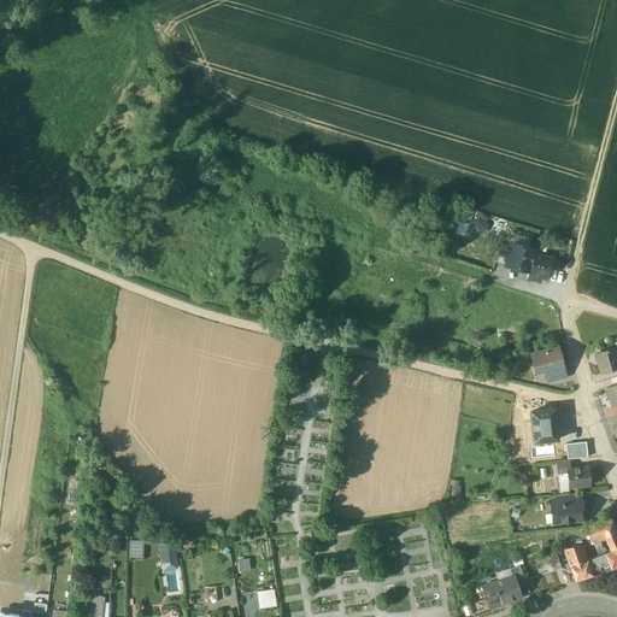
[(463,218),(471,221),(474,211),(465,210),(463,218)]
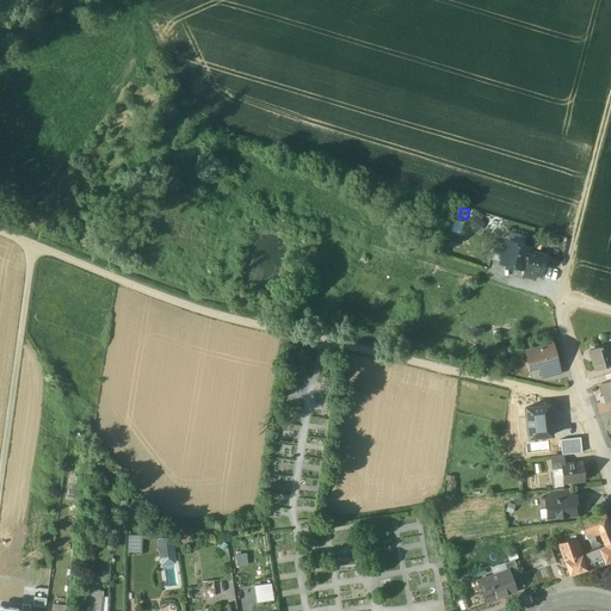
[(483,223),(475,217),(469,224),(476,232),(479,232),(479,230),(483,223)]
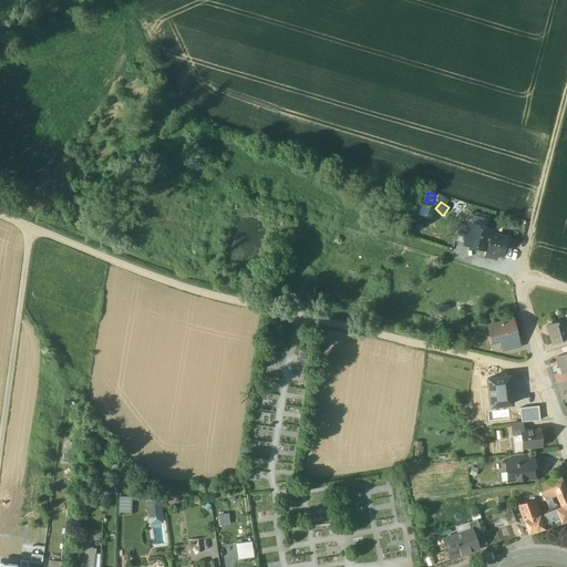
[(511,218),(508,226),(515,228),(518,222),(511,218)]
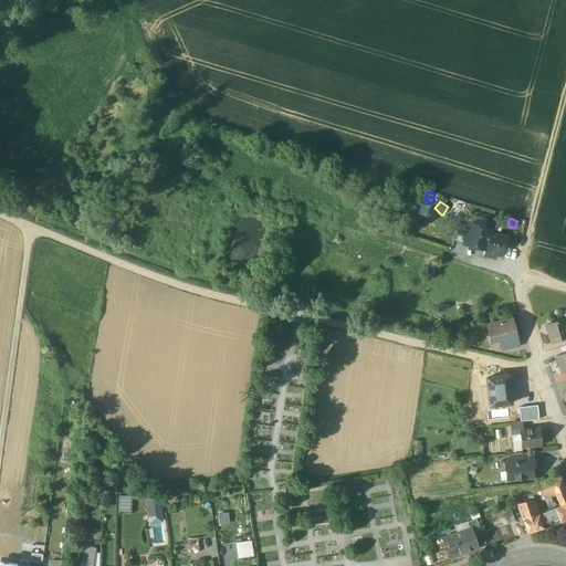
[(477,226),(471,223),(468,226),(463,243),(484,249),(490,233),(491,229),(480,226),(478,228),(477,226)]
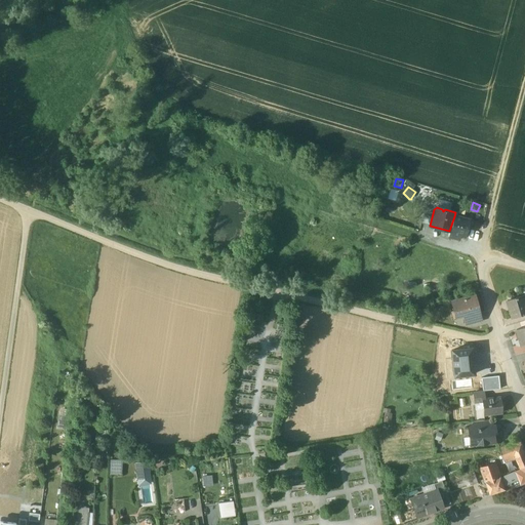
[(470,220),(454,216),(449,231),(448,237),(458,240),(459,236),(465,238),(470,220)]
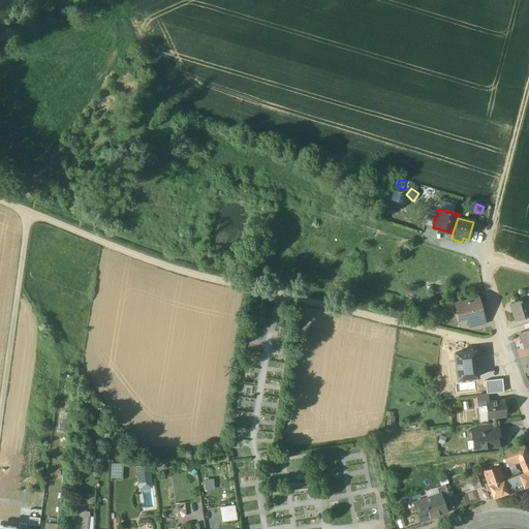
[(528,297),(511,303),(515,313),(516,312),(518,319),(517,319),(517,320),(528,316),(528,297)]
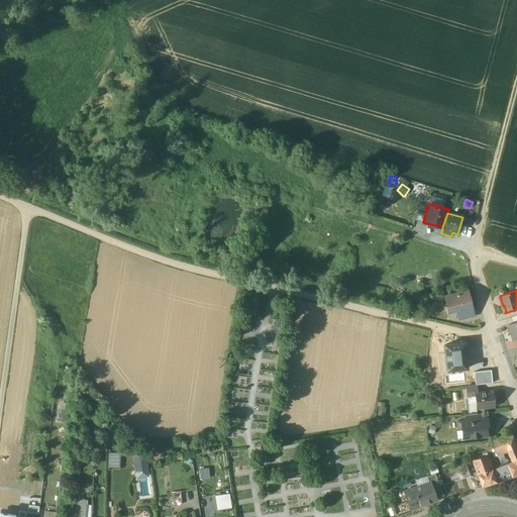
[(467,291),(444,297),(447,306),(450,306),(452,312),(456,310),(471,306),(469,301),(470,300),(470,299),(468,300),(466,293),(468,292),(467,291)]
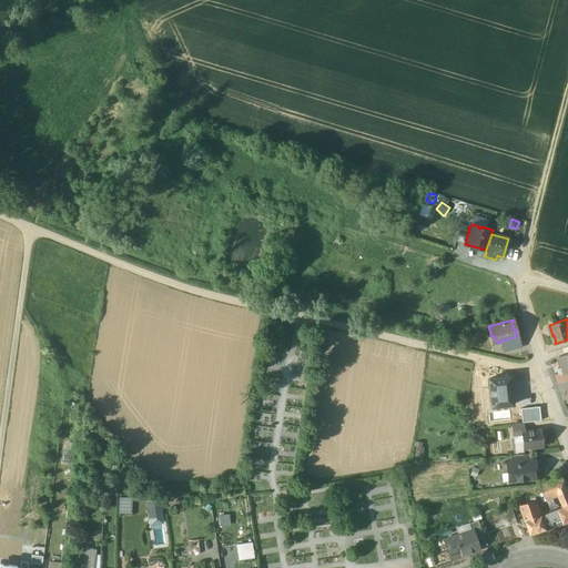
[(517,336),(501,341),(505,352),(520,347),(517,336)]
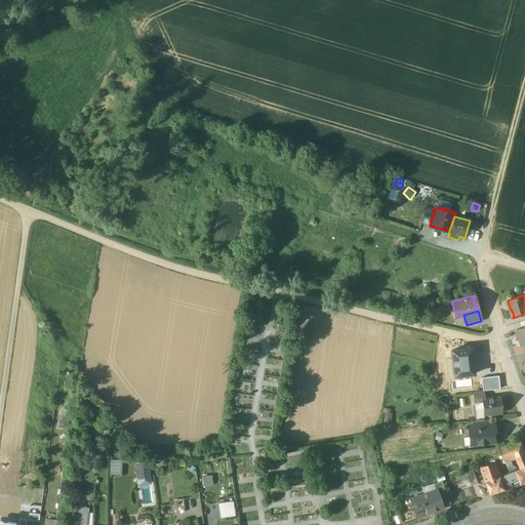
[(452,351),(454,376),(474,374),(471,349),(452,351)]
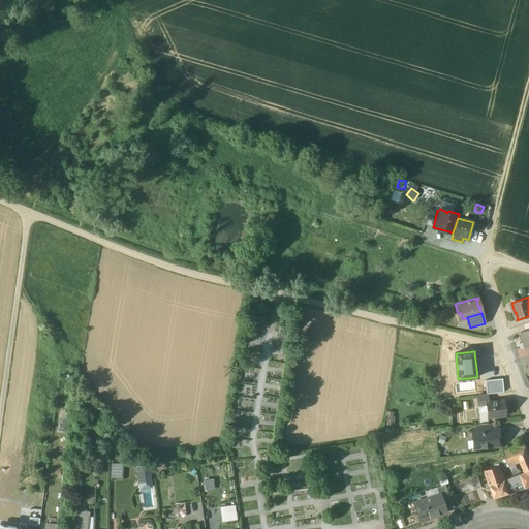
[(485,380),(487,394),(504,393),(503,378),(485,380)]
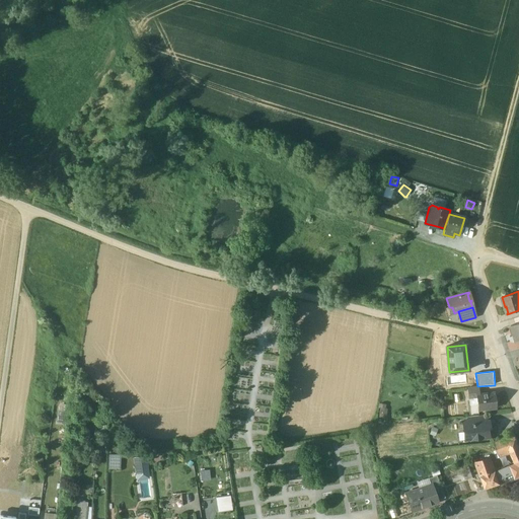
[(477,387),(466,389),(467,397),(475,396),(475,395),(478,395),(477,387)]
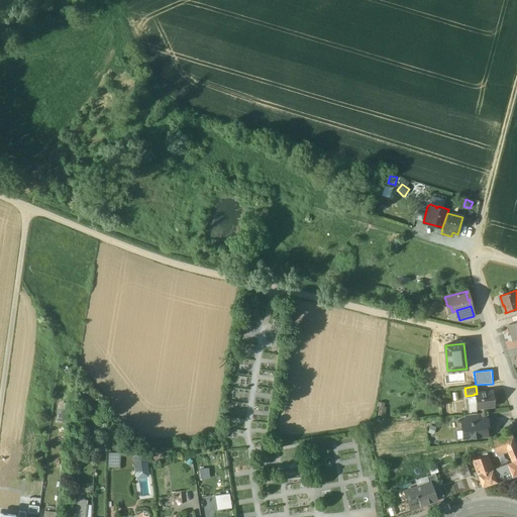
[(477,394),(474,394),(474,395),(475,400),(472,400),(473,404),(475,403),(476,409),(494,407),(492,392),(477,394)]
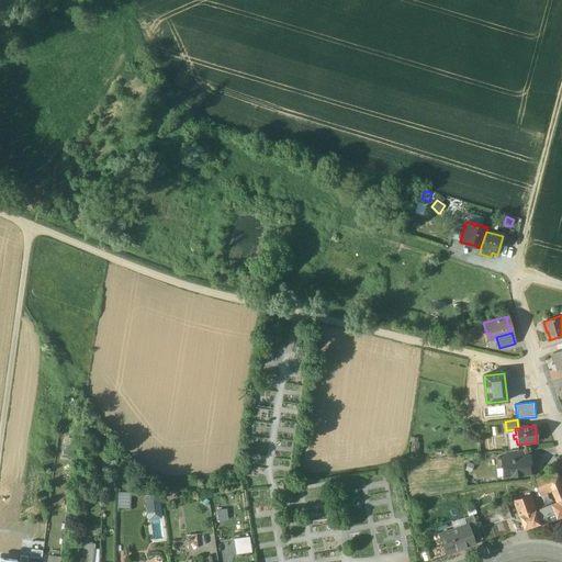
[(63,445),(63,458),(71,458),(71,445),(63,445)]
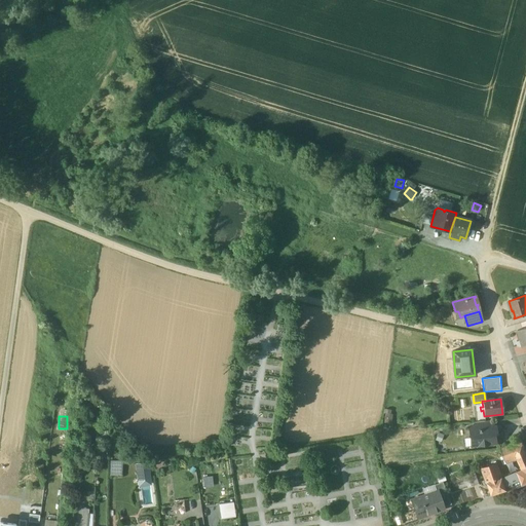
[(475,429),(468,429),(470,436),(472,438),(473,446),(497,443),(496,435),(495,435),(494,427),(493,427),(475,429)]
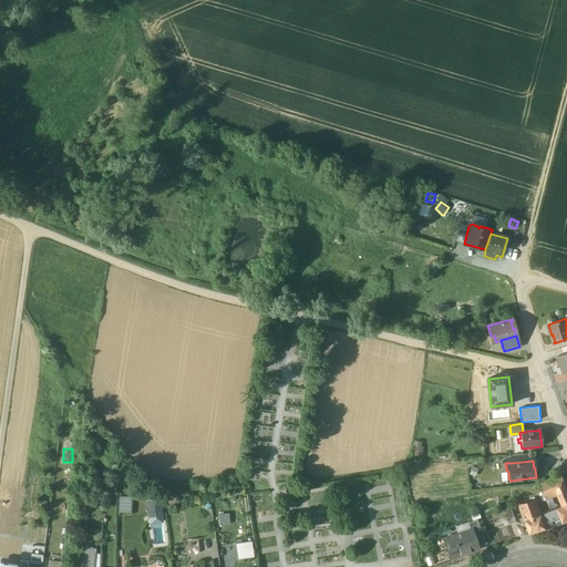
[(566,485),(563,475),(539,484),(540,488),(544,496),(545,498),(558,494),(560,500),(566,496),(566,485)]
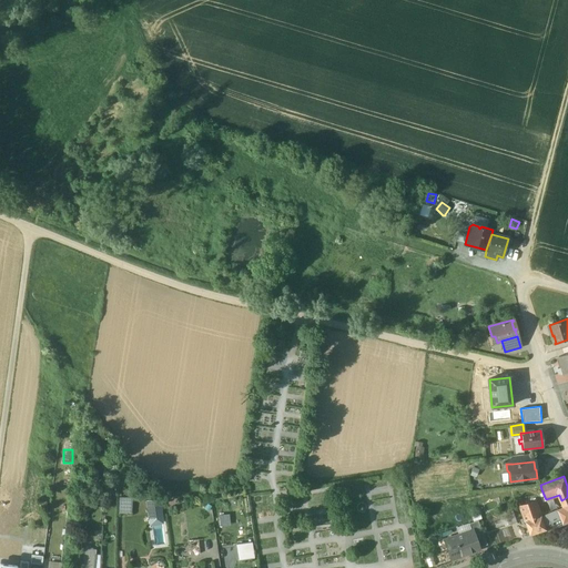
[(120,497),(120,509),(131,509),(132,497),(120,497)]
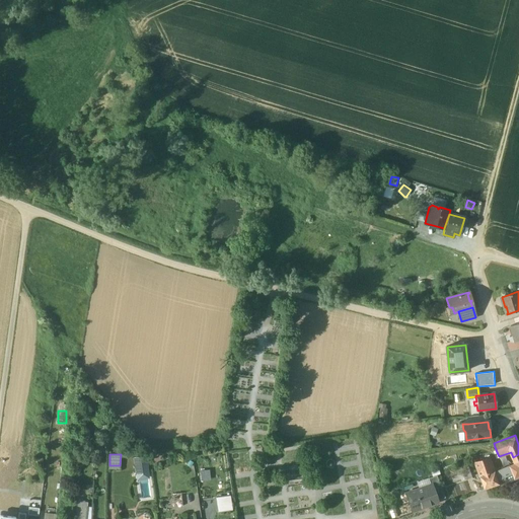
[(149,477),(146,457),(134,459),(137,479),(149,477)]
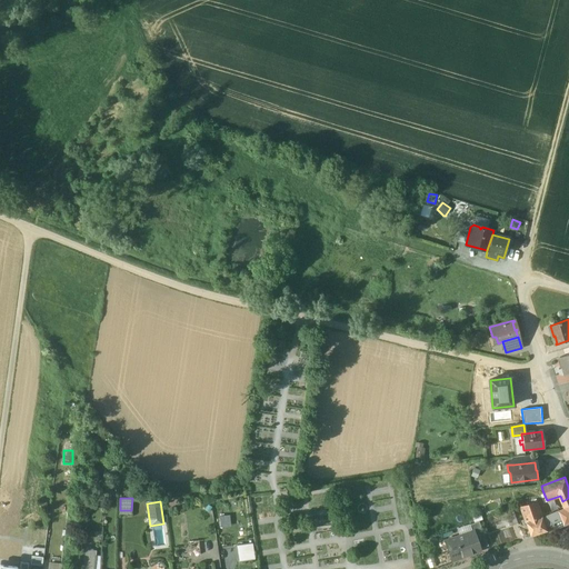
[(537,501),(521,506),(532,536),(548,530),(545,520),(537,501)]
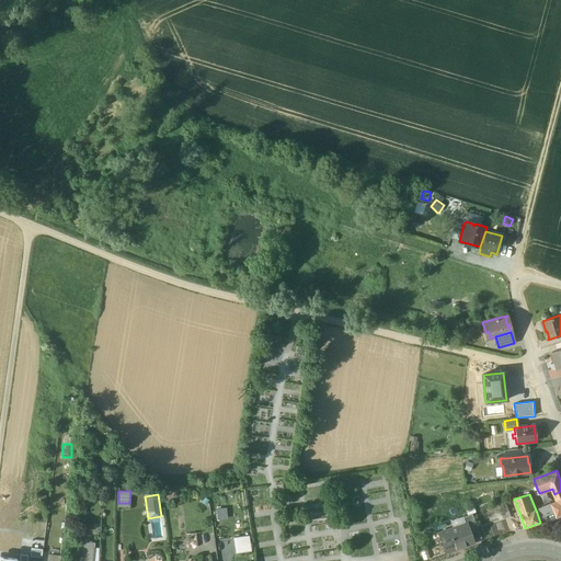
[(506,502),(499,504),(503,517),(511,515),(506,502)]
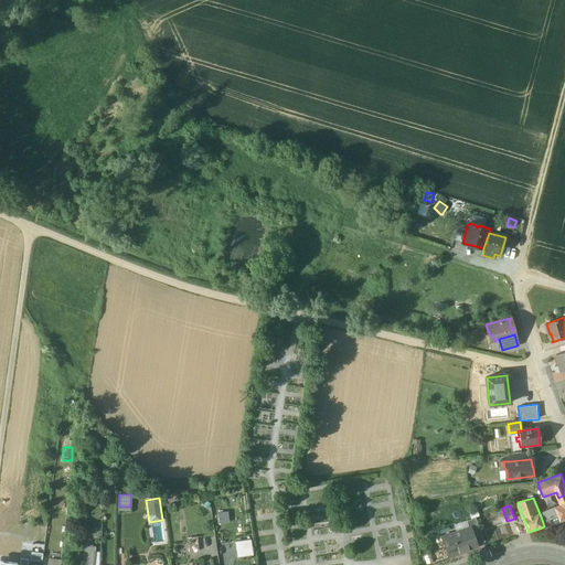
[(219,513),(220,522),(230,520),(228,511),(219,513)]
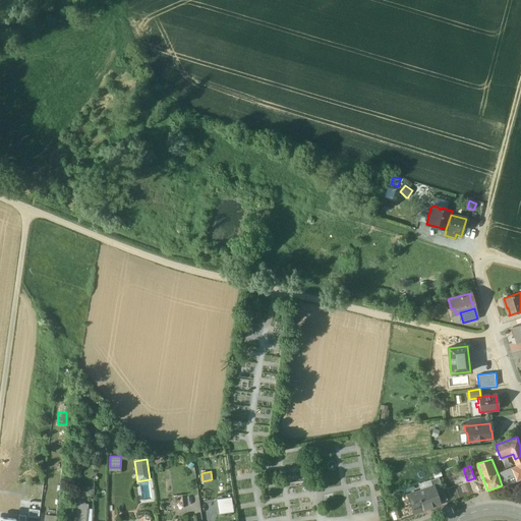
[(514,471),(503,476),(502,474),(499,476),(502,485),(502,486),(518,480),(518,479),(514,471)]
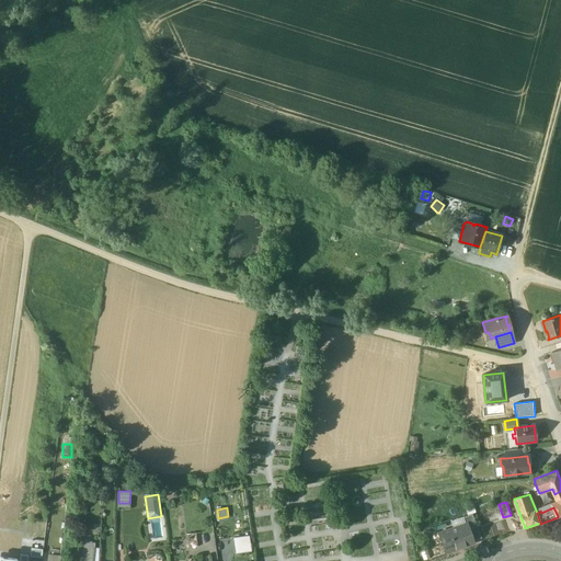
[(53,512),(52,530),(63,530),(63,512),(53,512)]
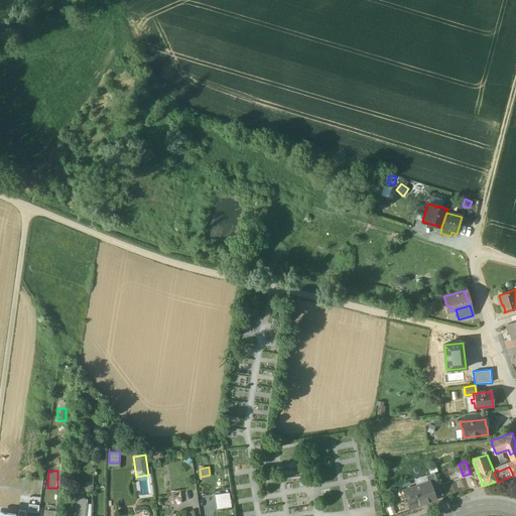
[(442,495),(433,473),(425,476),(428,482),(434,498),(442,495)]
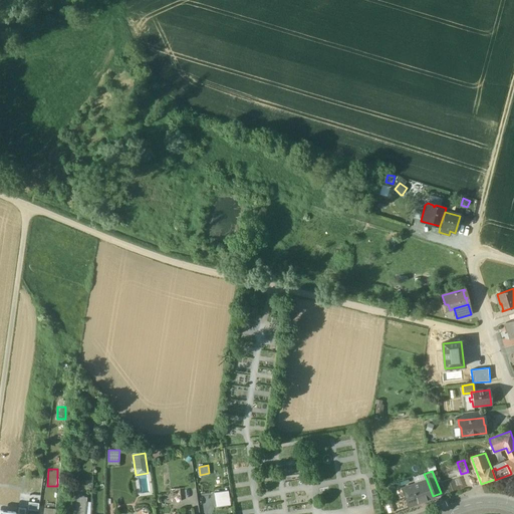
[(427,480),(402,488),(408,507),(434,498),(433,496),(427,480)]
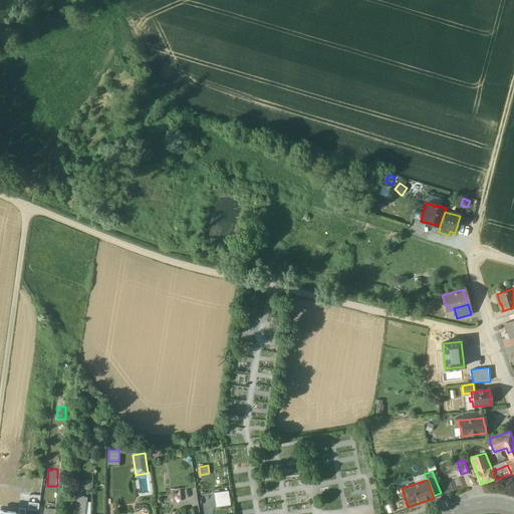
[(228,490),(214,492),(216,507),(230,505),(228,490)]
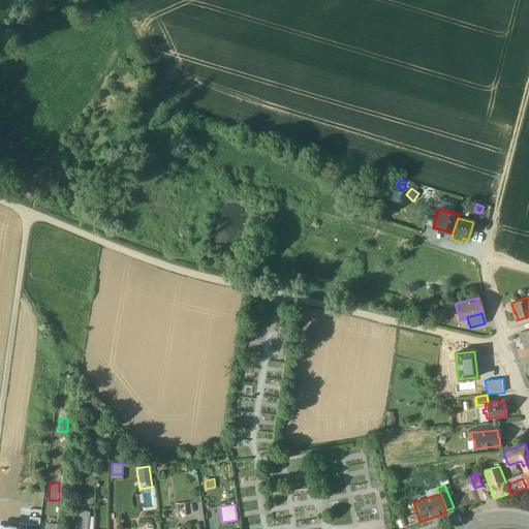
[(79,526),(87,527),(89,511),(80,510),(79,526)]
